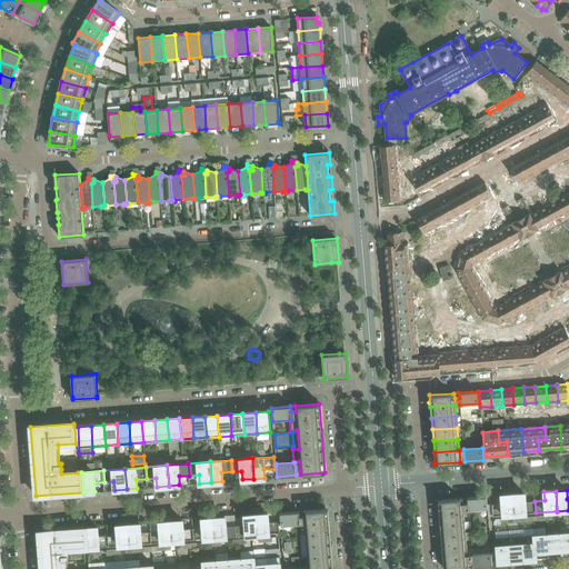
[(536,512),(535,501),(525,502),(525,493),(512,495),(501,495),(502,503),(491,505),(492,517),(536,512)]
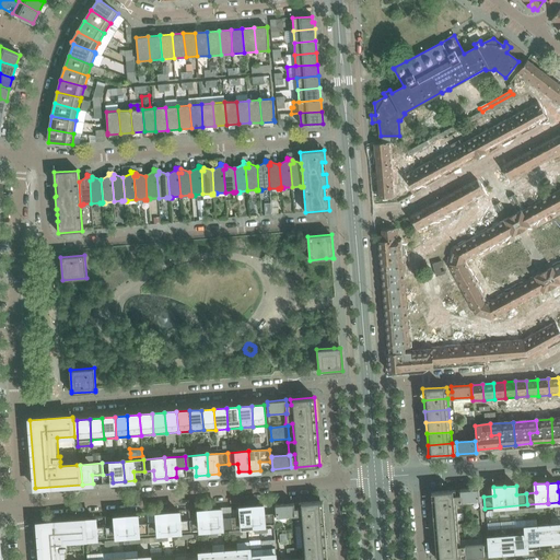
[(480,509),(479,488),(459,490),(461,502),(473,501),(474,510),(480,509)]
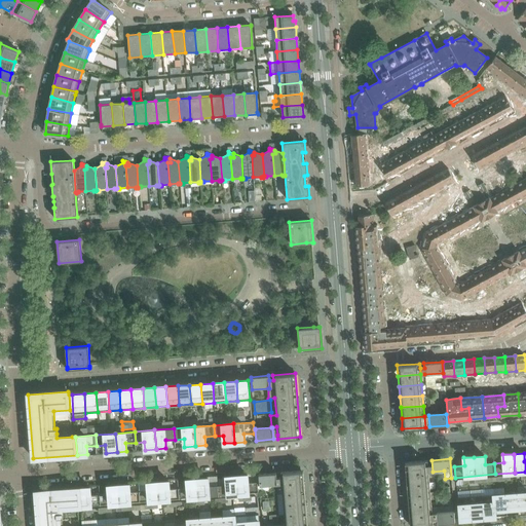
[(428,472),(427,460),(405,462),(406,473),(428,472)]
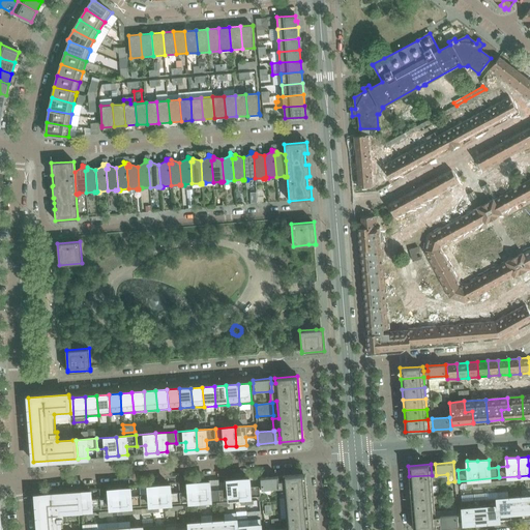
[(306,510),(306,506),(305,507),(304,500),(306,500),(305,496),(304,496),(304,490),(305,489),(304,486),(303,486),(303,478),(304,478),(304,475),(302,475),(302,474),(278,476),(280,488),(281,498),(285,497),(287,529),(307,529),(308,528),(307,528),(306,521),(307,521),(307,518),(306,518),(305,510),(306,510)]
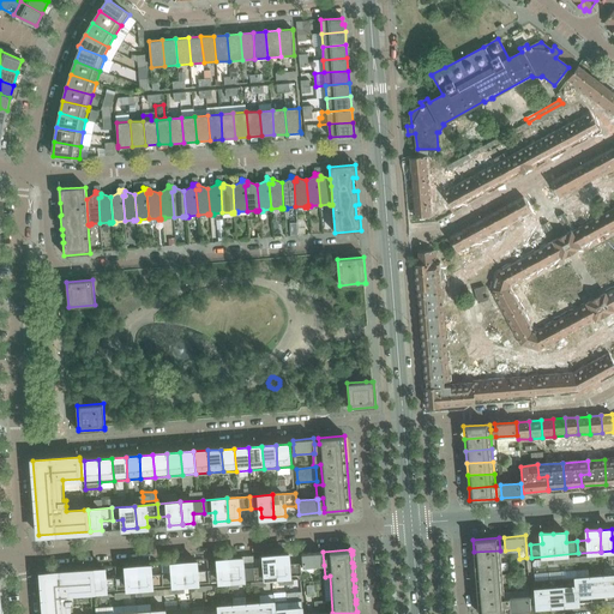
[(501,563),(500,551),(474,552),(475,565),(501,563)]
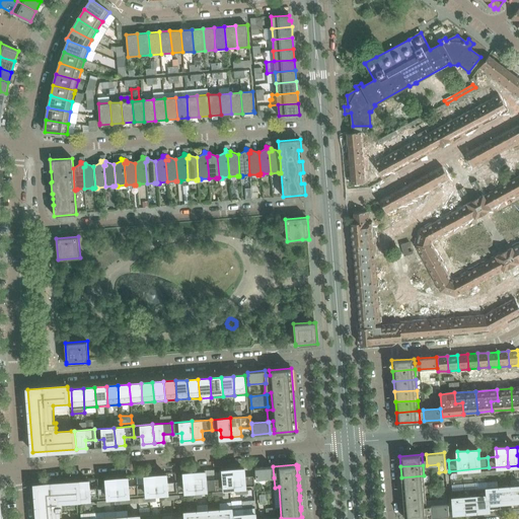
[(274,477),(273,466),(255,467),(256,479),(256,485),(268,484),(268,478),(274,477)]
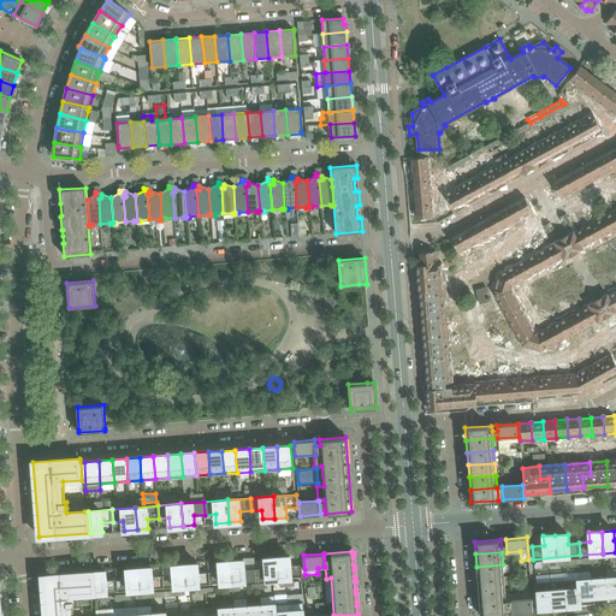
[(302,569),(302,564),(290,566),(290,556),(277,557),(279,579),(302,578),(302,569)]
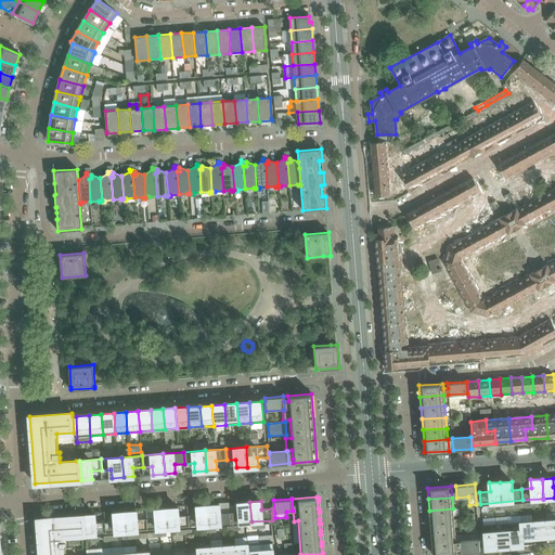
[(252,521),(249,502),(239,503),(240,511),(230,512),(231,524),(252,521)]
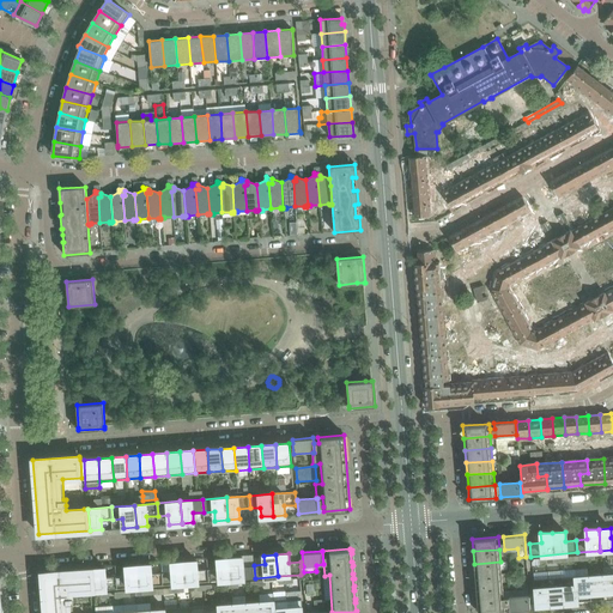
[(255,578),(254,565),(243,566),(242,557),(230,558),(231,580),(255,578)]
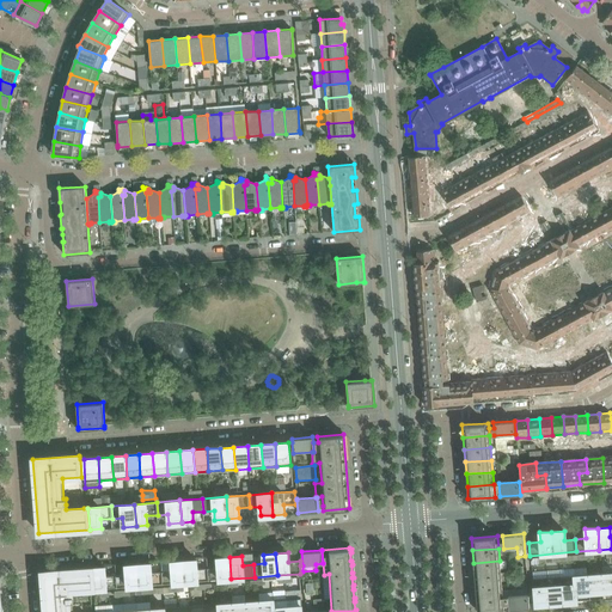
[(231,579),(230,557),(218,558),(218,567),(207,568),(208,581),(231,579)]
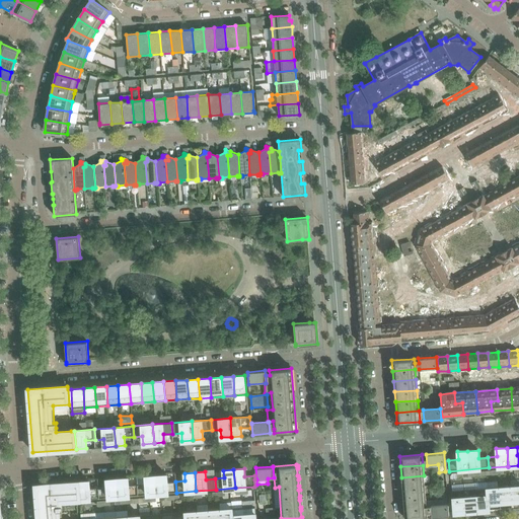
[(176,493),(175,482),(167,483),(166,474),(156,475),(157,494),(176,493)]
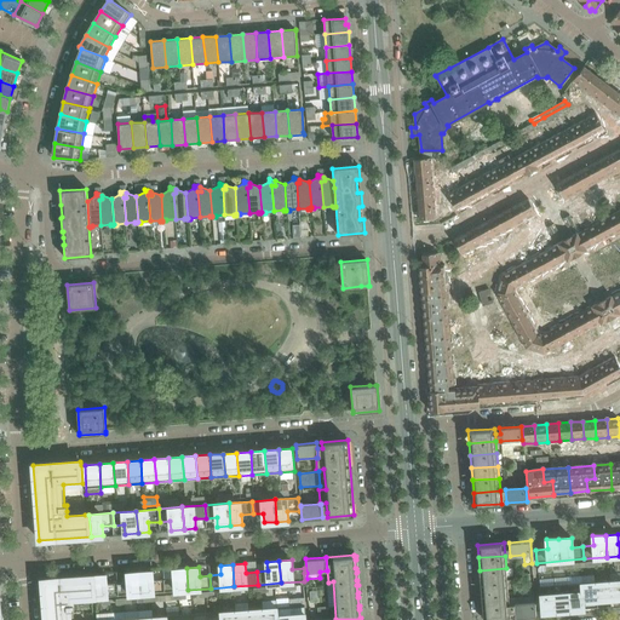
[(188,590),(187,568),(173,569),(174,579),(164,579),(165,592),(188,590)]
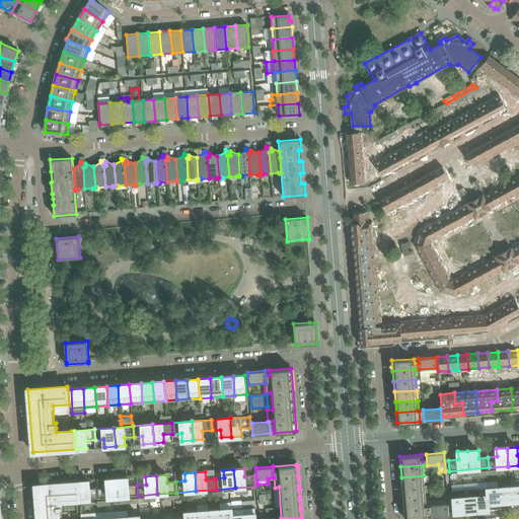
[(430,482),(430,476),(424,476),(424,475),(401,477),(402,488),(425,486),(425,483),(430,482)]
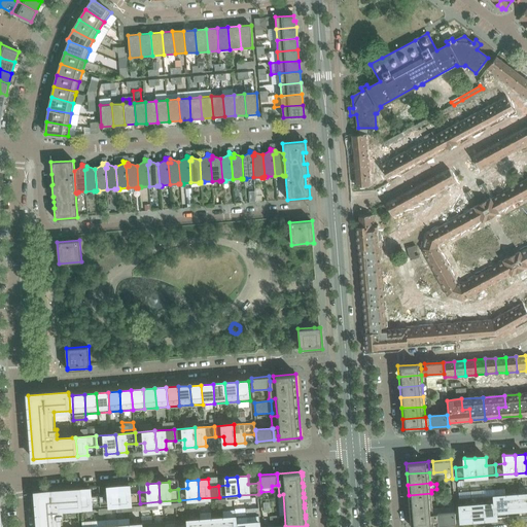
[(140,503),(139,492),(130,493),(130,485),(118,486),(120,504),(140,503)]
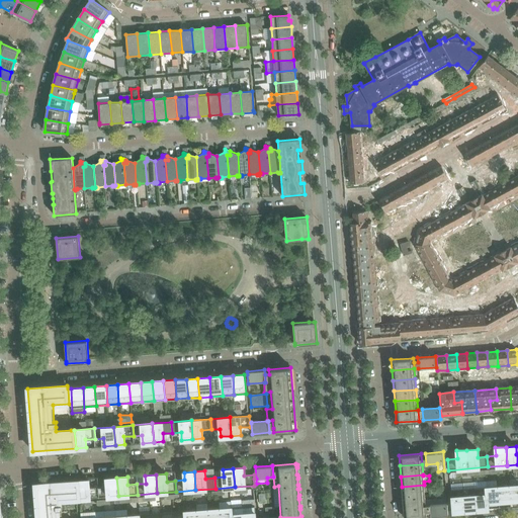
[(118,496),(116,478),(106,479),(107,486),(98,487),(99,498),(118,496)]
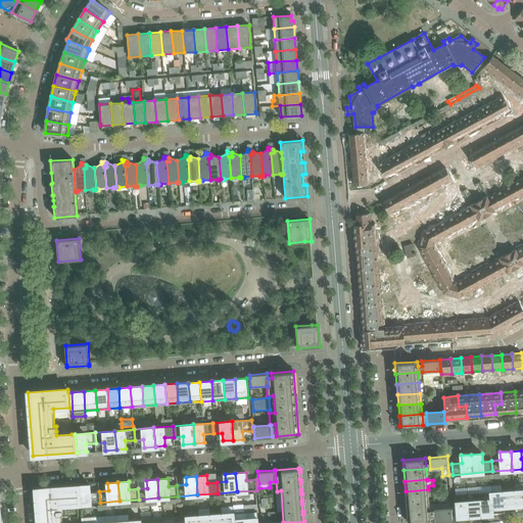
[(100,503),(99,491),(90,492),(89,484),(79,485),(80,504),(100,503)]
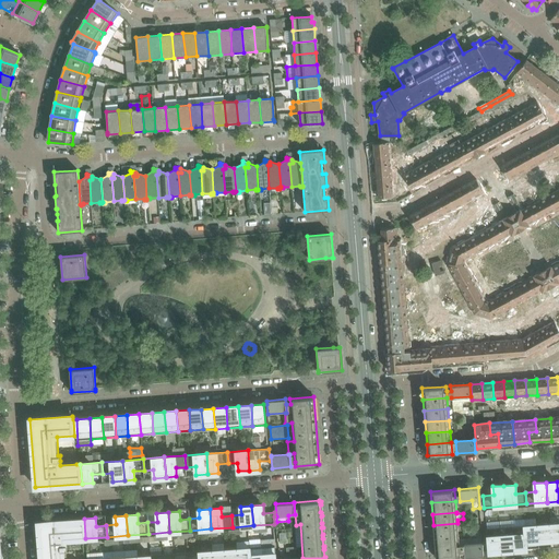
[(67,558),(66,550),(67,550),(67,545),(67,540),(82,538),(85,538),(84,519),(38,522),(40,558),(67,558)]
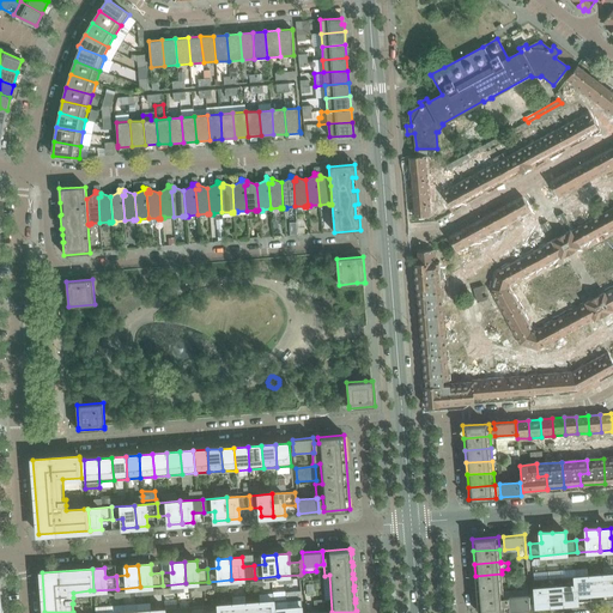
[(612,599),(612,572),(602,575),(605,600),(612,599)]
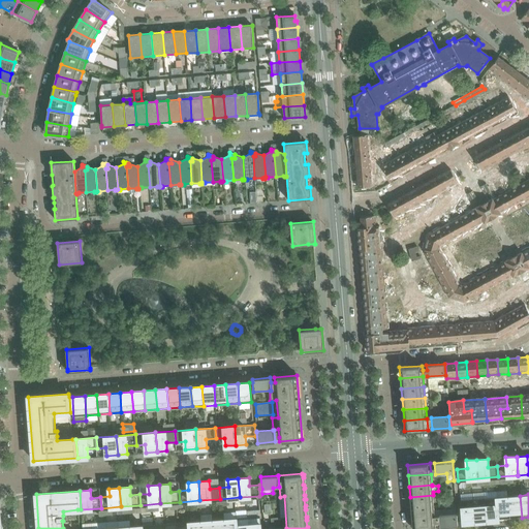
[(434,505),(433,495),(410,497),(411,507),(434,505)]
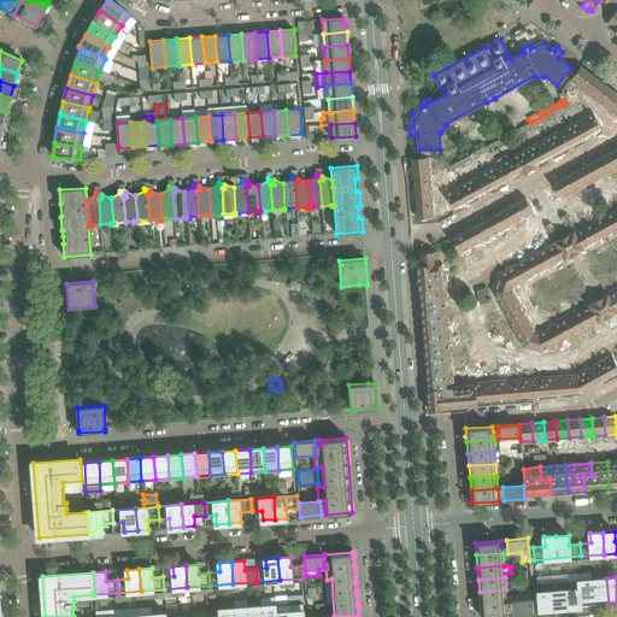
[(609,604),(606,579),(593,580),(594,605),(609,604)]
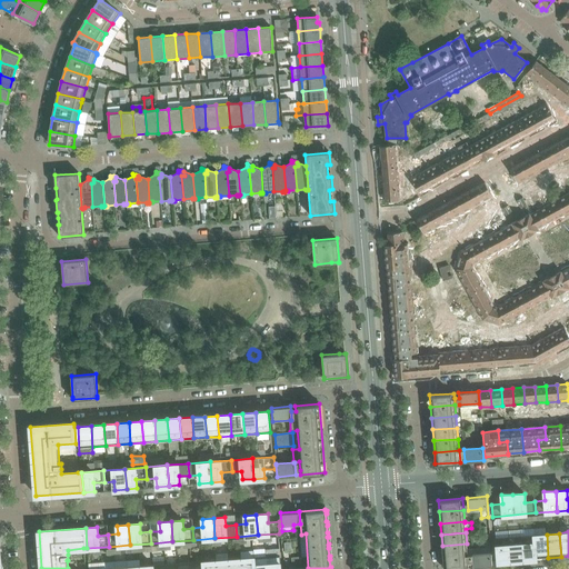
[(536,559),(533,535),(521,536),(523,560),(536,559)]
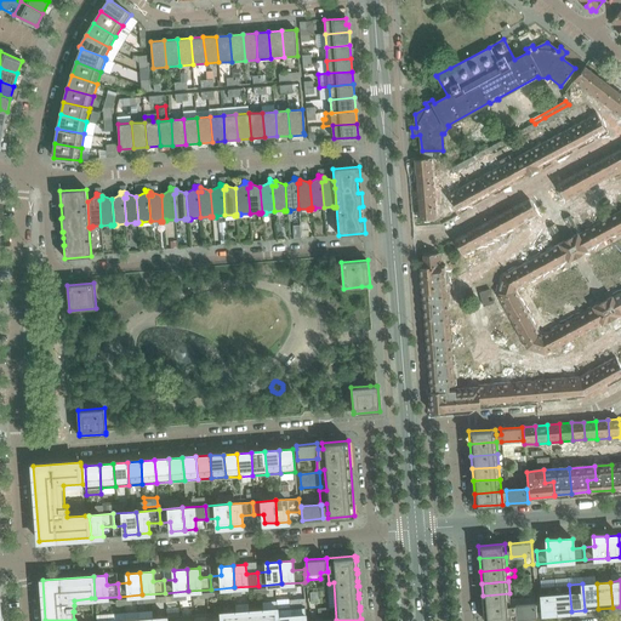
[(598,609),(597,584),(582,584),(585,610),(598,609)]
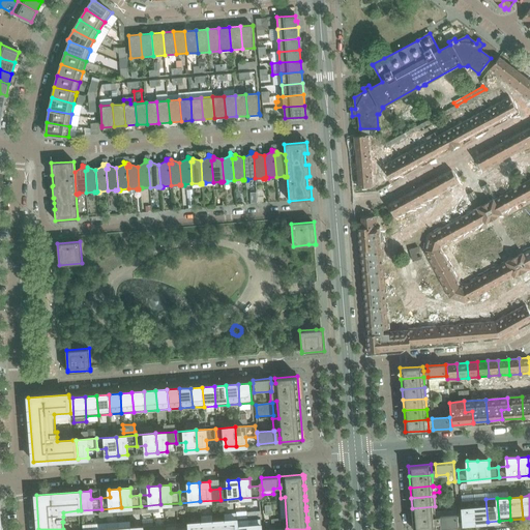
[(488,522),(486,499),(474,500),(475,522),(488,522)]
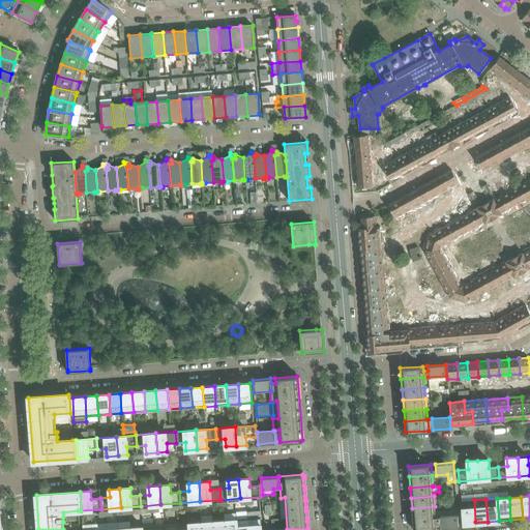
[(475,522),(474,500),(462,501),(463,523),(475,522)]
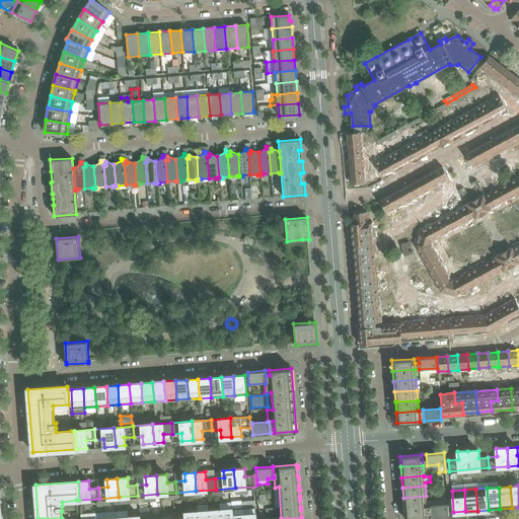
[(431,506),(431,501),(426,502),(426,496),(403,498),(403,508),(427,507),(426,506),(431,506)]
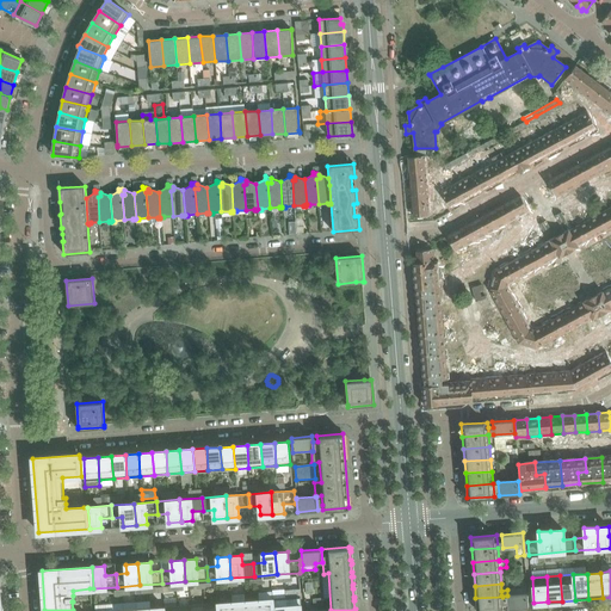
[(528,603),(528,593),(507,596),(501,596),(503,597),(503,609),(529,606),(528,603)]
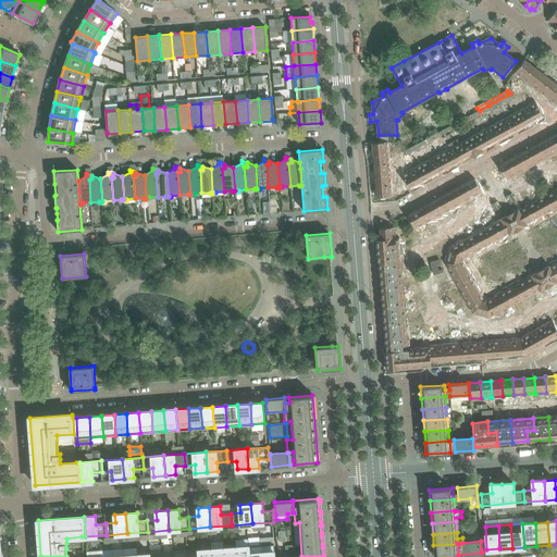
[(274,556),(274,544),(261,545),(261,556),(274,556)]
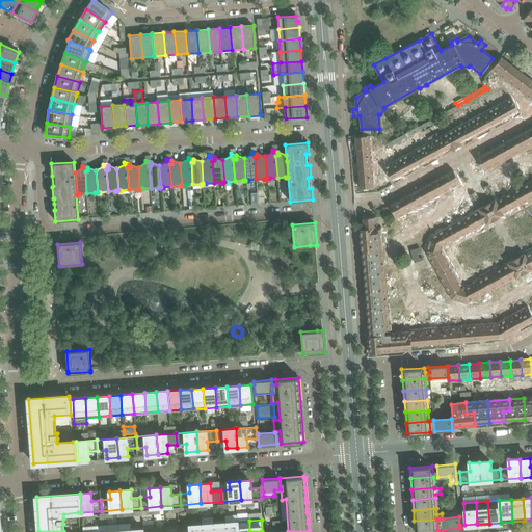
[(415,531),(437,530),(437,520),(414,521),(415,531)]
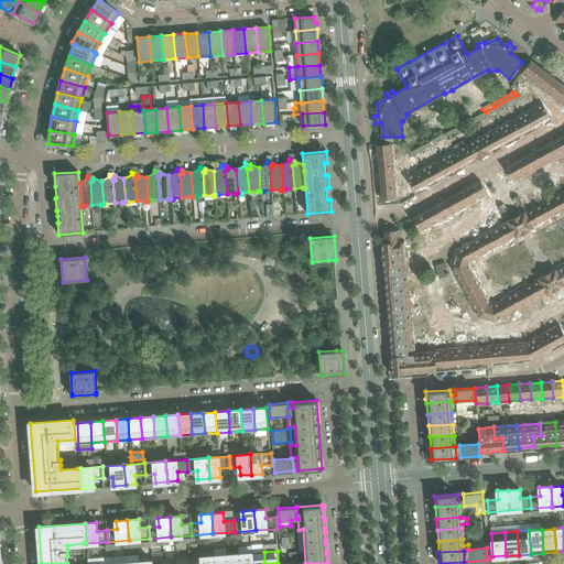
[(264,563),(264,552),(251,553),(252,563),(264,563)]
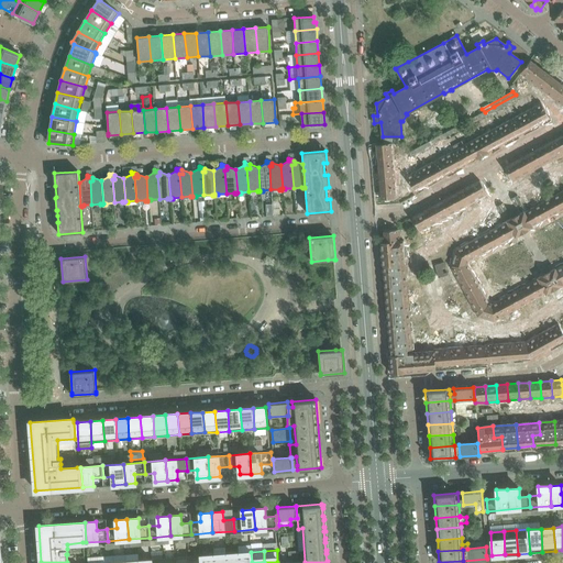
[(239,562),(239,552),(225,553),(227,562),(239,562)]
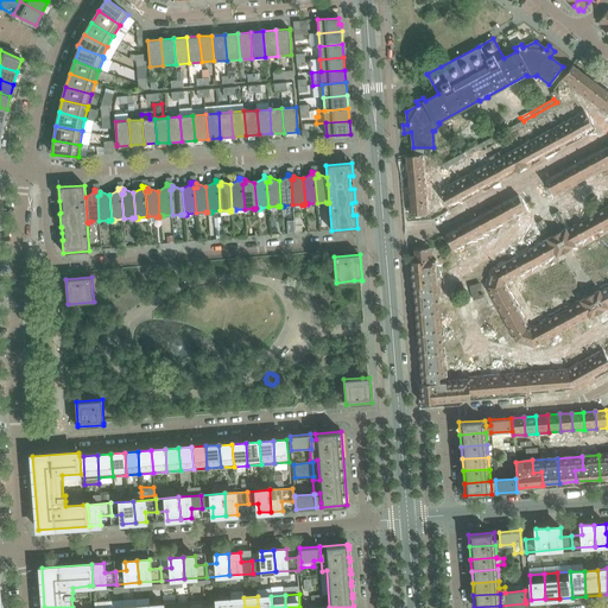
[(272,607),(271,596),(258,596),(258,607),(272,607)]
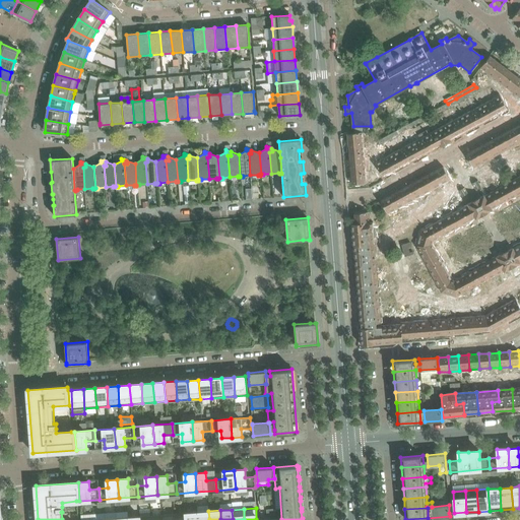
[(209,519),(208,511),(197,512),(197,519),(209,519)]
